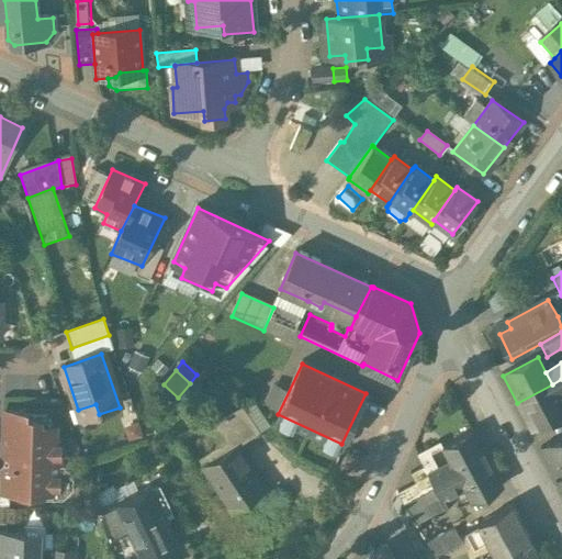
[(561,379),(552,384),(560,399),(561,397),(561,379)]
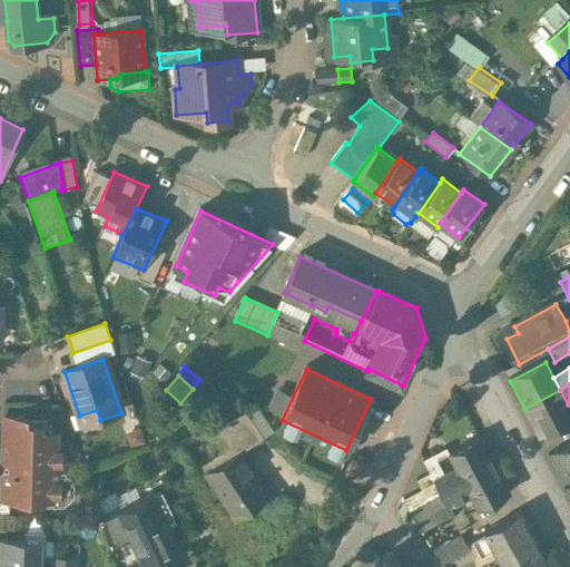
[(560,390),(524,409),(539,437),(569,420),(569,409),(568,404),(560,390)]
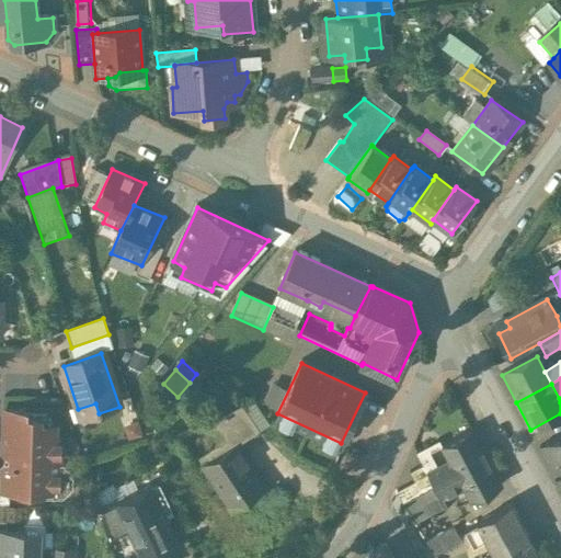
[(260,432),(242,406),(227,417),(244,442),(260,432)]
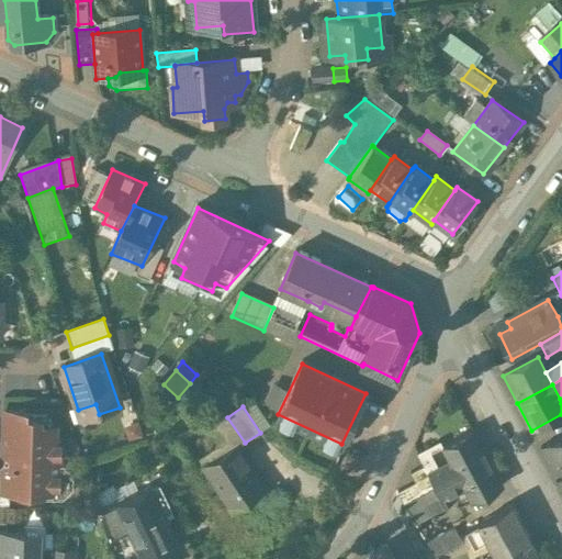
[(40,420),(25,420),(25,413),(4,412),(3,455),(7,458),(11,458),(11,465),(7,465),(2,468),(2,479),(2,492),(9,492),(62,494),(68,488),(68,478),(62,470),(59,470),(60,444),(55,438),(55,428),(53,425),(38,425),(40,420)]
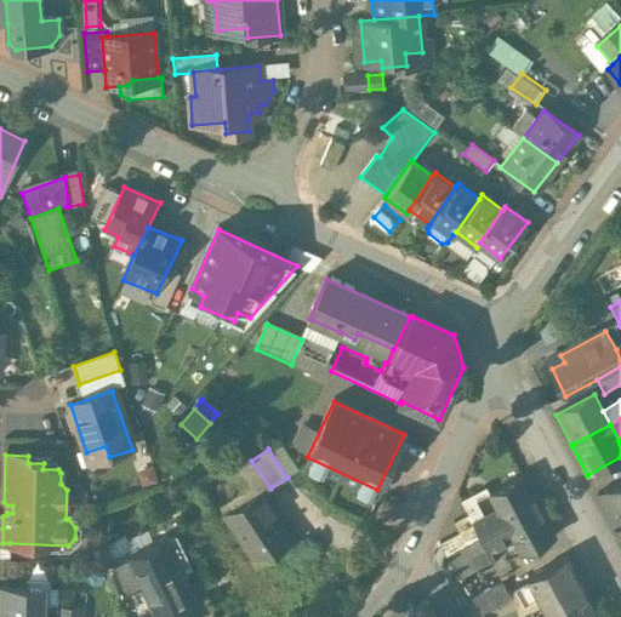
[(251,461),(240,468),(239,497),(233,501),(238,509),(262,493),(271,489),(251,461)]
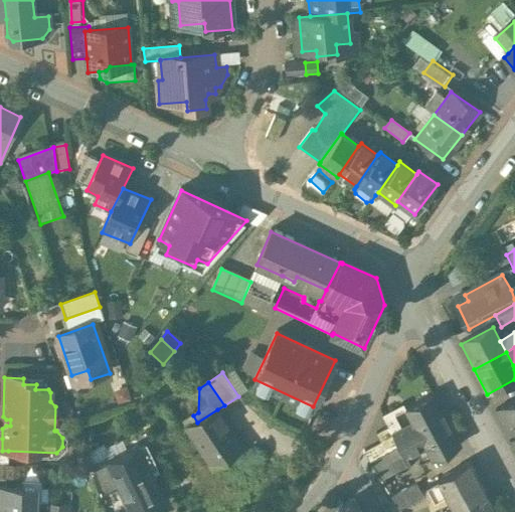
[(434,396),(406,409),(413,423),(419,436),(447,421),(434,396)]
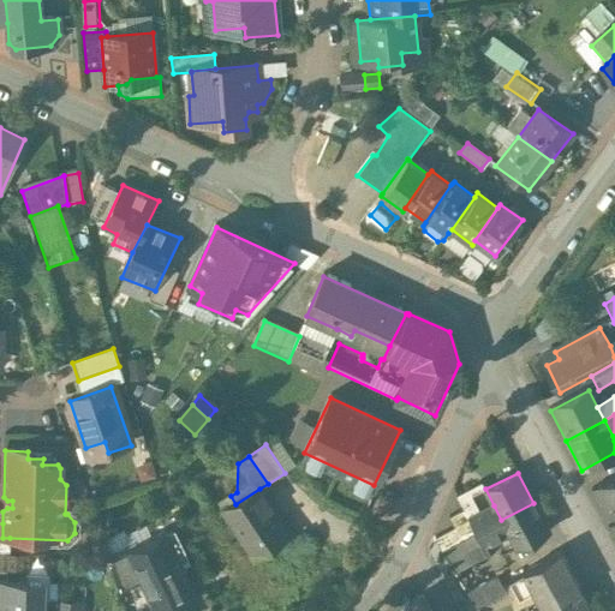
[(614,478),(592,491),(608,521),(614,517),(614,478)]
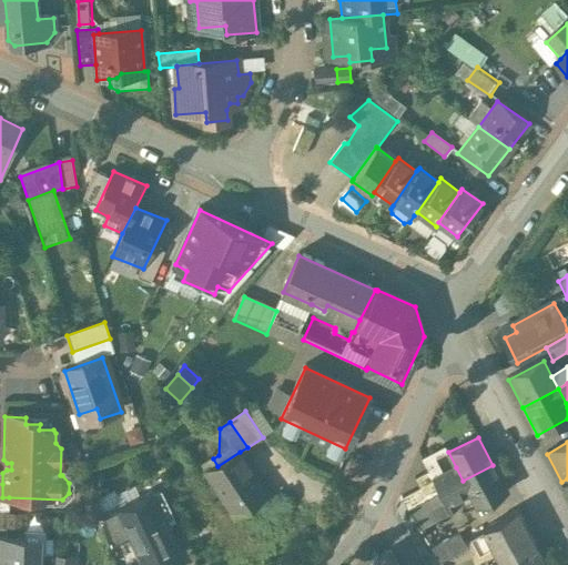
[(240,452),(217,466),(206,474),(235,516),(269,494),(240,452)]
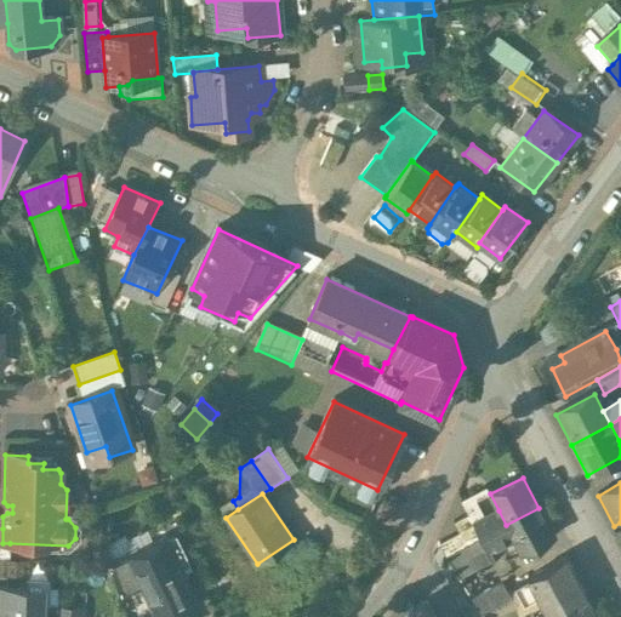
[(539,508),(506,525),(514,540),(522,555),(554,538),(539,508)]
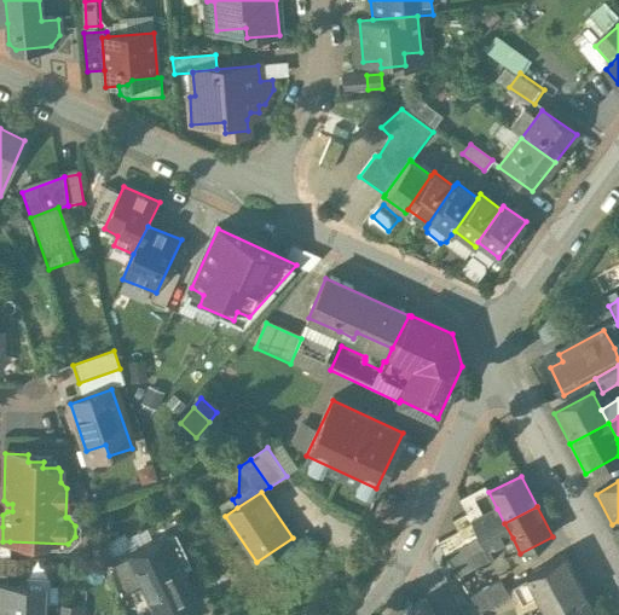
[(472,521),(472,522),(479,537),(504,523),(497,509),(472,521)]
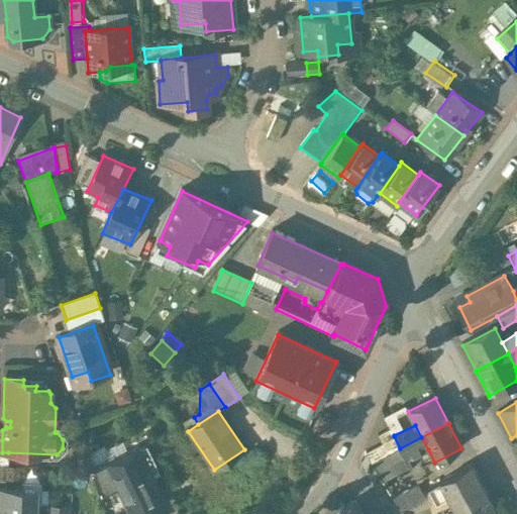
[(383,445),(365,454),(370,464),(400,448),(394,436),(394,435),(391,430),(378,436),(383,445)]
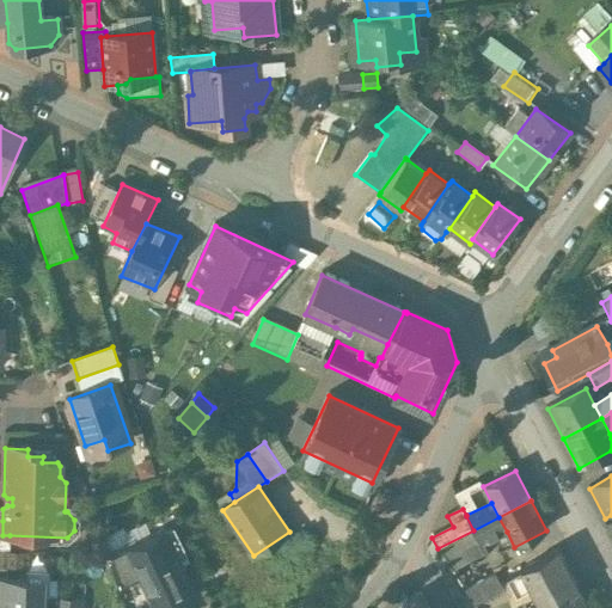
[(499,517),(473,530),(482,545),(507,532),(499,517)]
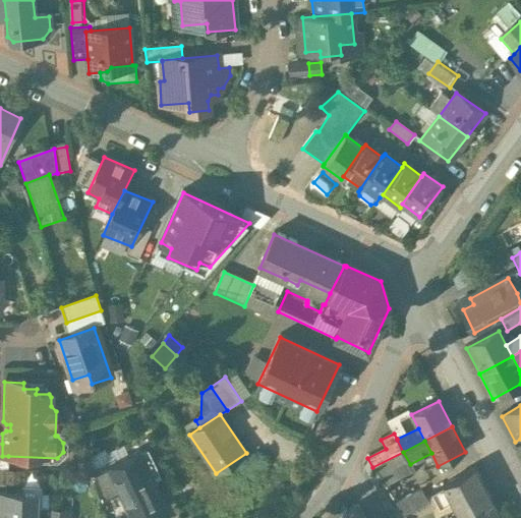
[(2,444),(0,443),(0,468),(8,469),(8,456),(2,456),(2,444)]
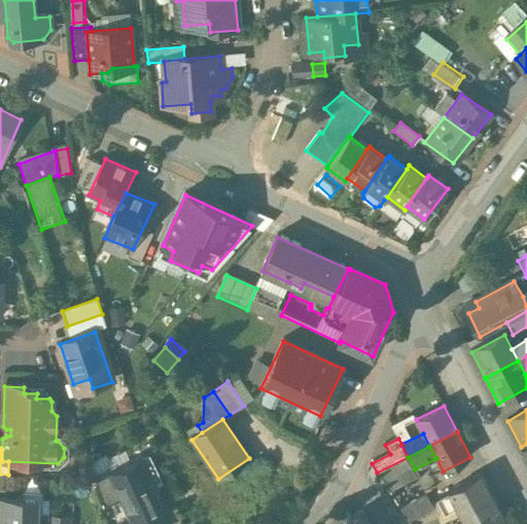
[(162,481),(149,456),(141,460),(153,485),(162,481)]
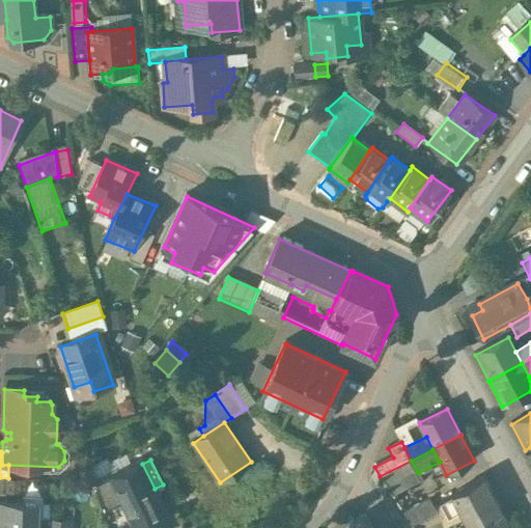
[(112,477),(111,478),(122,501),(134,527),(162,527),(161,525),(169,521),(155,489),(142,464),(112,477)]
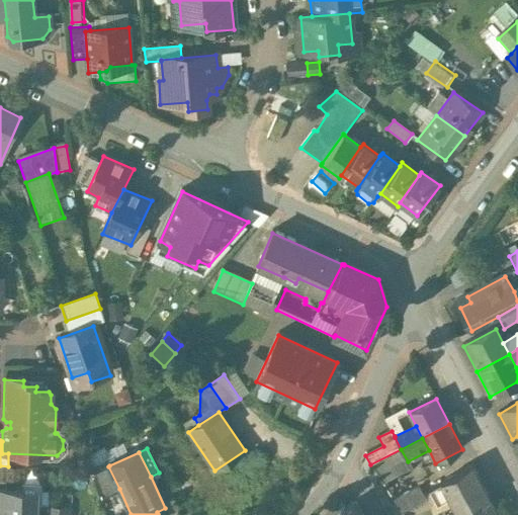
[(109,465),(91,474),(99,498),(119,489),(108,466),(109,465)]
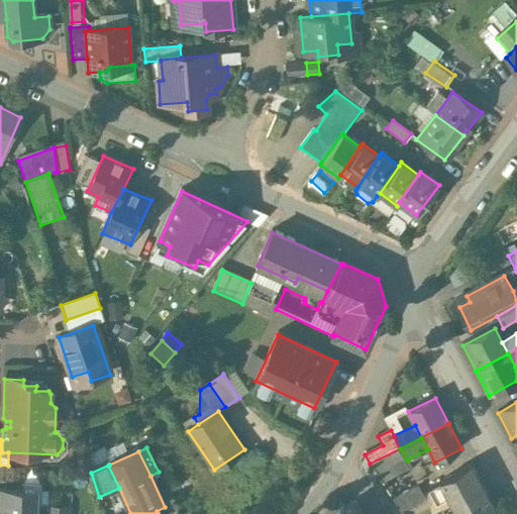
[(471,466),(441,481),(442,483),(450,498),(458,513),(489,498),(471,466)]
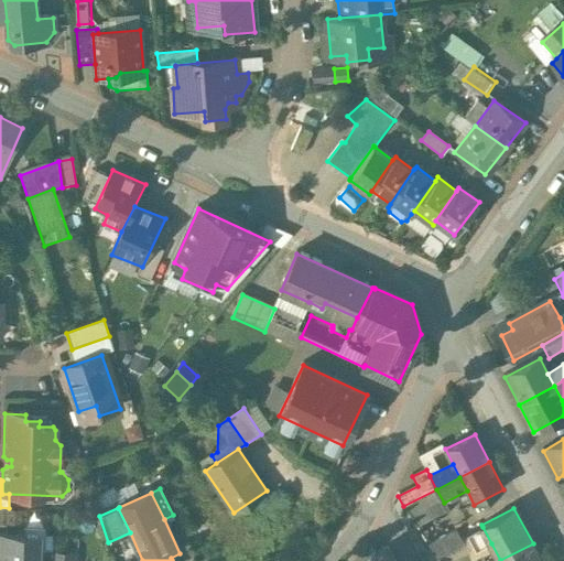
[(483,527),(468,533),(477,550),(491,543),(483,527)]
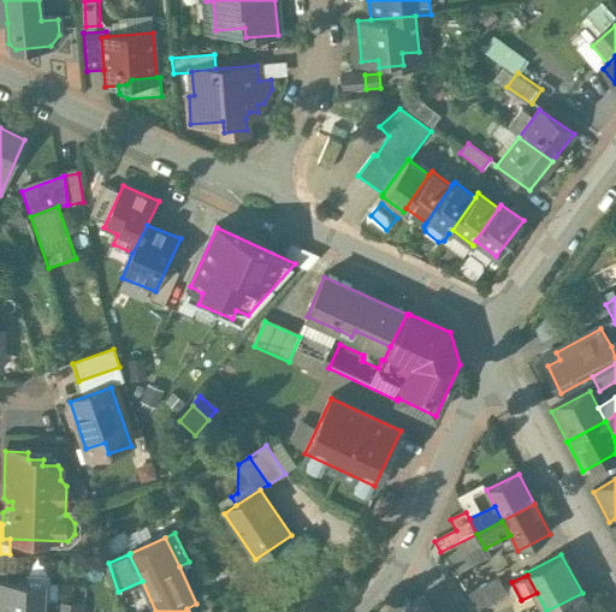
[(498,576),(467,593),(478,611),(508,595),(498,576)]
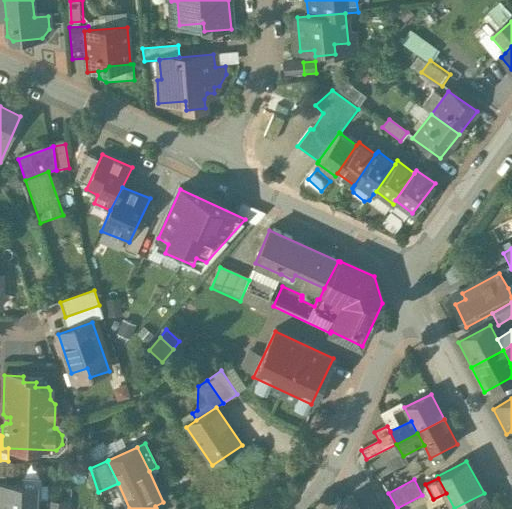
[(34,508),(35,486),(0,485),(0,508),(34,508)]
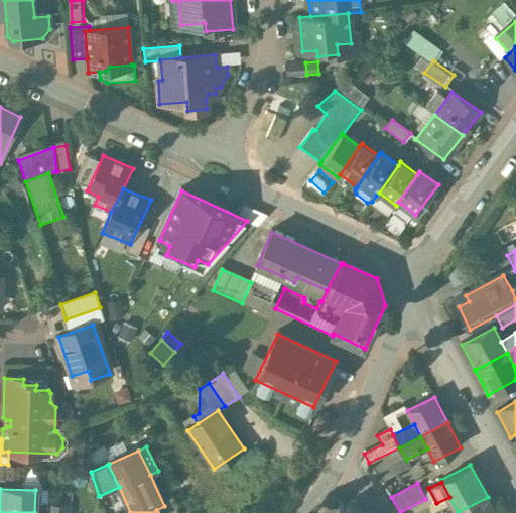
[(496,512),(488,497),(458,512),(496,512)]
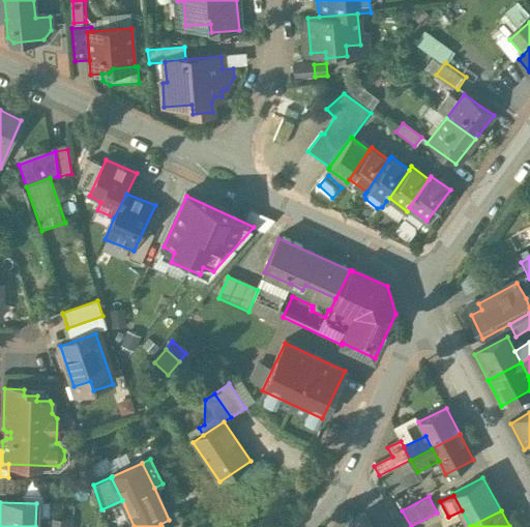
[(369,526),(363,515),(344,525),(344,526),(369,526)]
